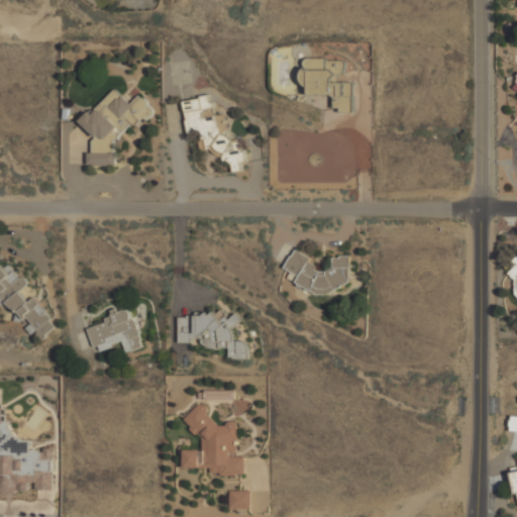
[(351,111),(351,82),(344,82),(344,60),(326,60),(326,58),(304,58),(304,83),(309,83),(309,94),(334,94),(334,111),(351,111)]
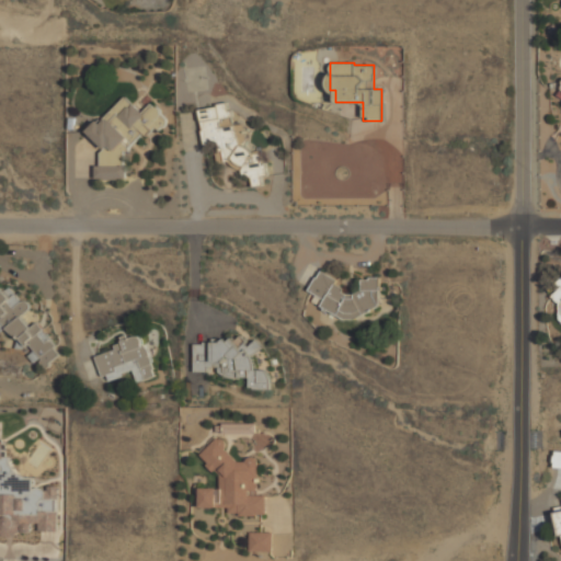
[(88,130),(104,149),(101,152),(101,163),(96,168),(96,179),(126,179),(126,165),(123,162),(123,153),(151,128),(165,128),(165,117),(155,106),(148,106),(141,113),(126,96),(101,119),(99,119),(88,130)]
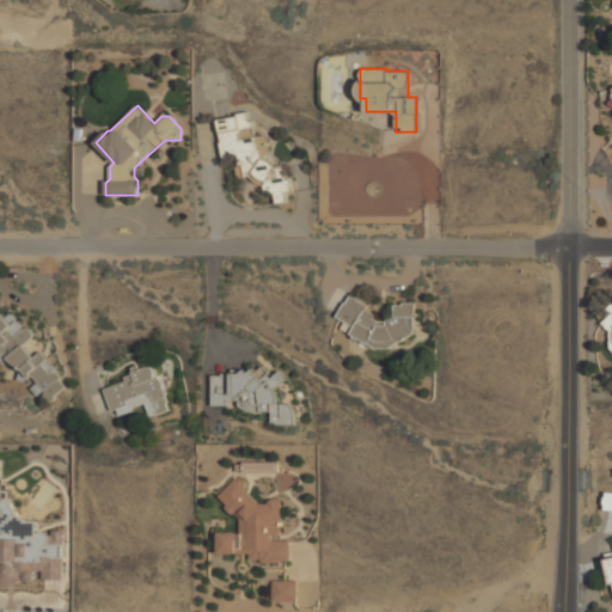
[(218,118),(225,159),(234,158),(238,178),(256,175),(259,193),(274,190),(276,203),(286,202),(285,191),(291,190),(285,161),(263,166),(255,120),(250,121),(249,112),(218,118)]
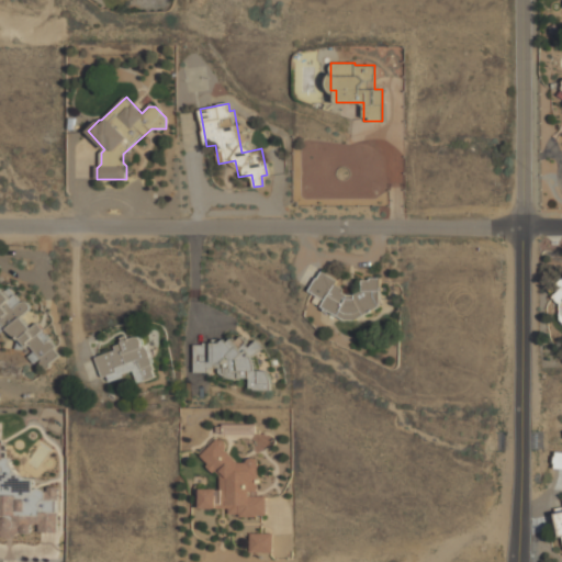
[(379,315),(381,279),(362,278),(362,293),(349,293),(337,287),(337,279),(321,270),(311,291),(324,299),(324,307),(335,313),(379,315)]
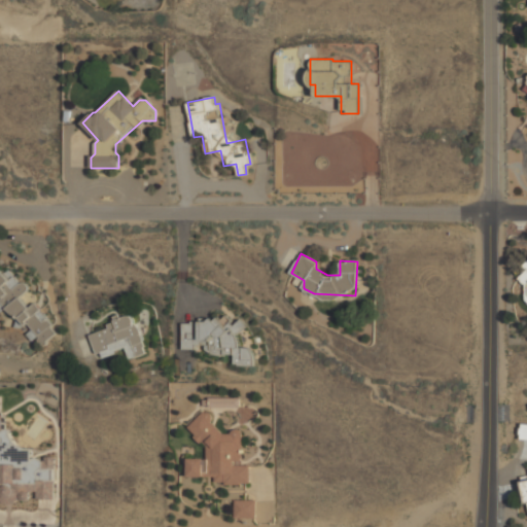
[(526,295),(526,261),(524,266),(526,269),(514,282),(526,295)]
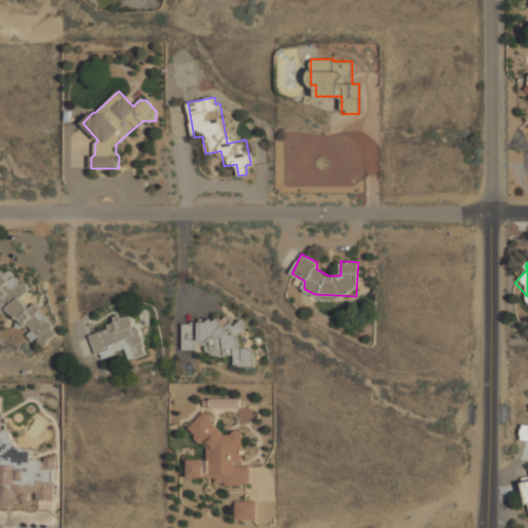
[(55,330),(36,303),(28,308),(20,297),(22,294),(30,288),(19,282),(9,269),(0,275),(0,274),(0,312),(5,310),(21,319),(25,324),(32,328),(27,337),(41,343),(44,349),(55,330)]
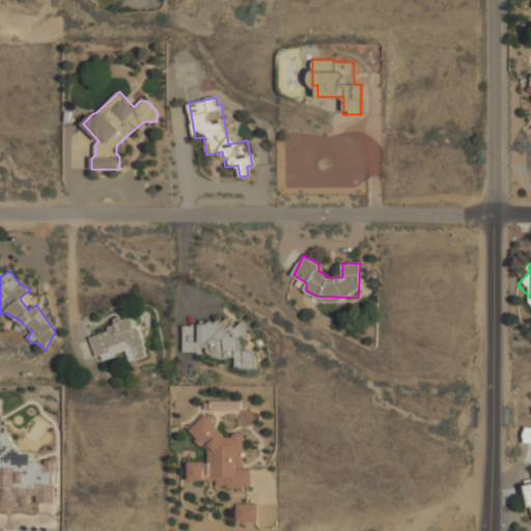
[(92,336),(100,360),(127,352),(130,361),(146,356),(134,316),(108,325),(110,331),(92,336)]
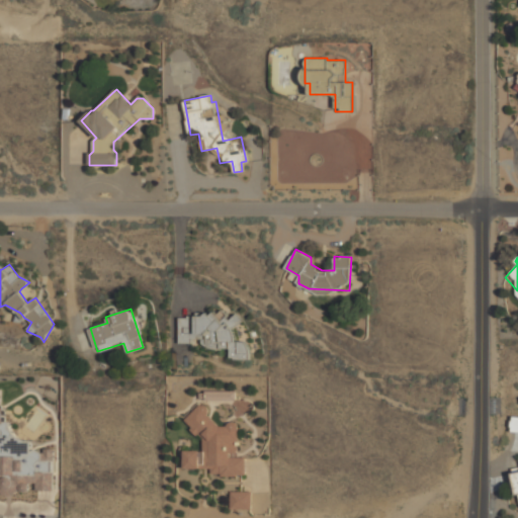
[(180,315),(179,343),(189,344),(194,339),(200,339),(208,348),(230,349),(230,355),(233,359),(248,359),(248,341),(235,341),(235,328),(243,321),(237,314),(232,318),(222,318),(220,315),(180,315)]
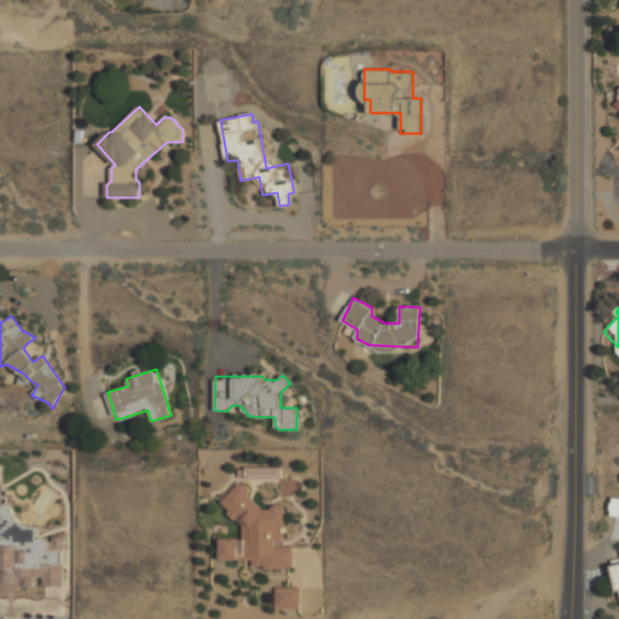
[(253,468),(253,478),(282,476),(282,467),(253,468)]
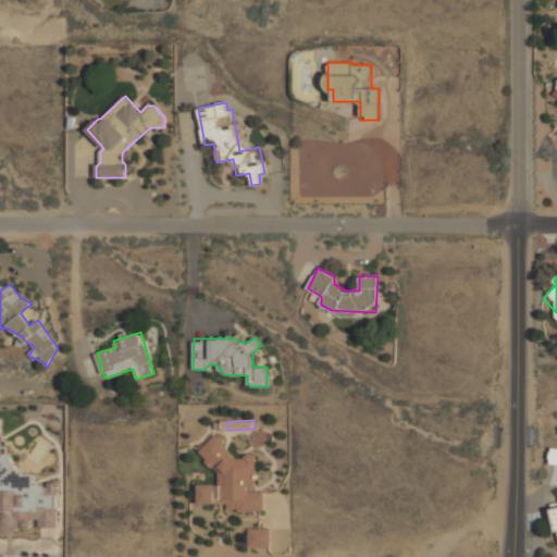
[(199,504),(226,504),(226,511),(264,510),(263,492),(256,492),(255,455),(223,455),(222,435),(211,436),(211,446),(205,446),(206,468),(218,468),(219,484),(199,484),(199,504)]
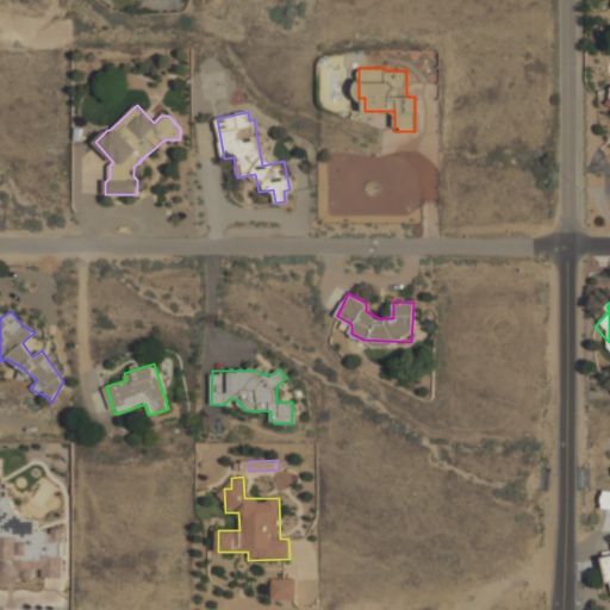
[(0,580),(33,580),(33,568),(42,568),(42,578),(62,578),(61,530),(35,530),(35,517),(14,517),(14,496),(6,497),(6,479),(0,479),(0,580)]
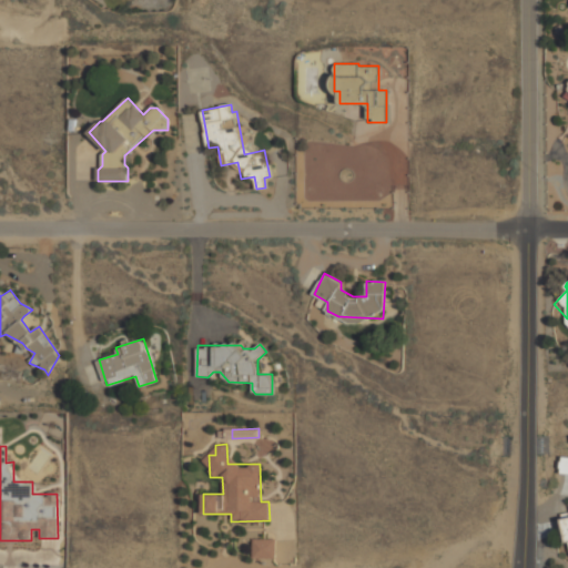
[(253,558),(276,558),(276,538),(253,538),(253,558)]
